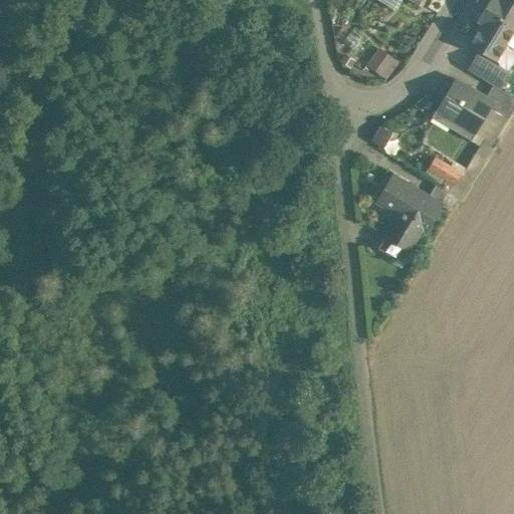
[(513,0),(488,0),(485,6),(513,23),(513,0)]
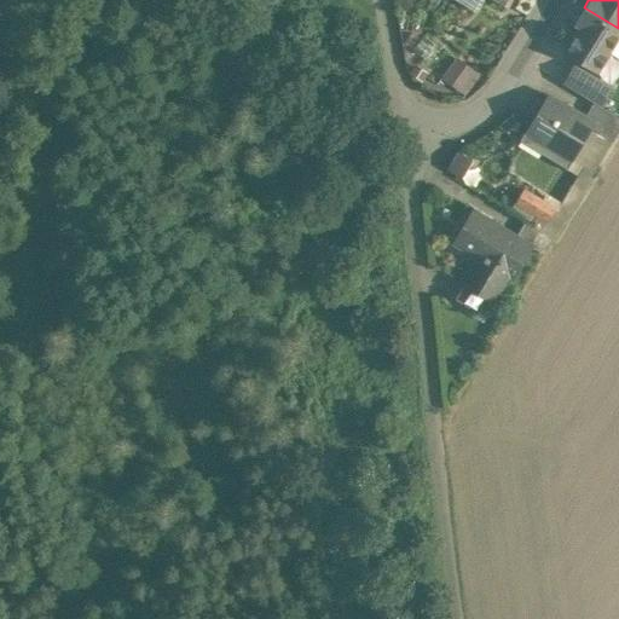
[(618,28),(584,7),(574,23),(579,27),(565,51),(597,71),(609,52),(618,57),(618,28)]
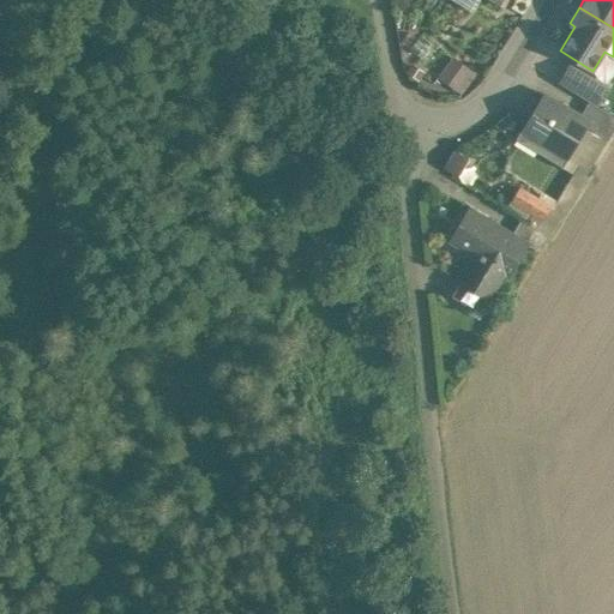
[(453,56),(443,74),(465,89),(476,70),(453,56)]
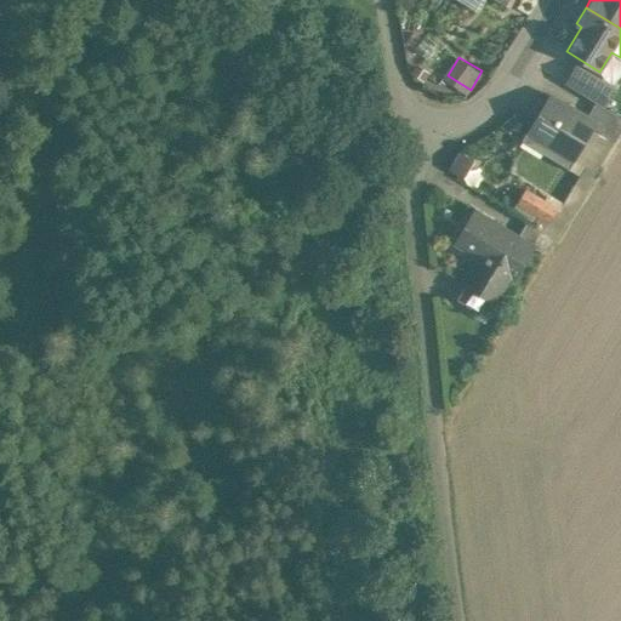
[(613,86),(575,63),(564,83),(602,104),(613,86)]
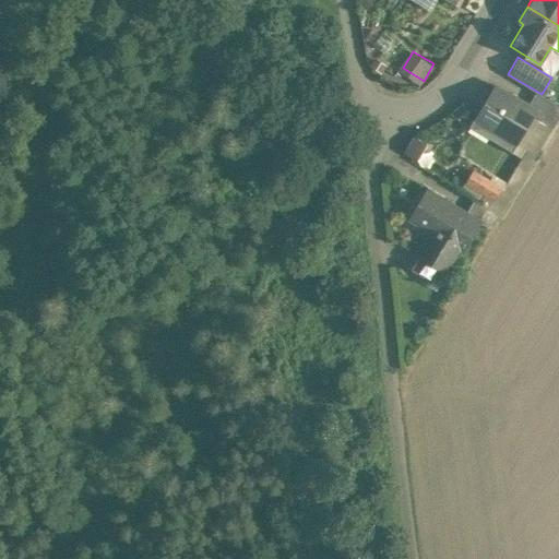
[(527,105),(495,84),(470,126),(486,135),(490,129),(516,144),(533,117),(537,110),(527,105)]
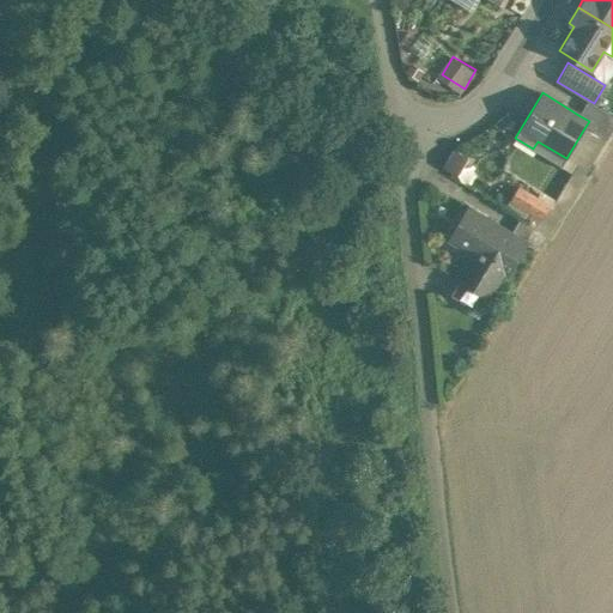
[(612,127),(612,115),(587,101),(578,115),(589,121),(584,128),(606,140),(612,127)]
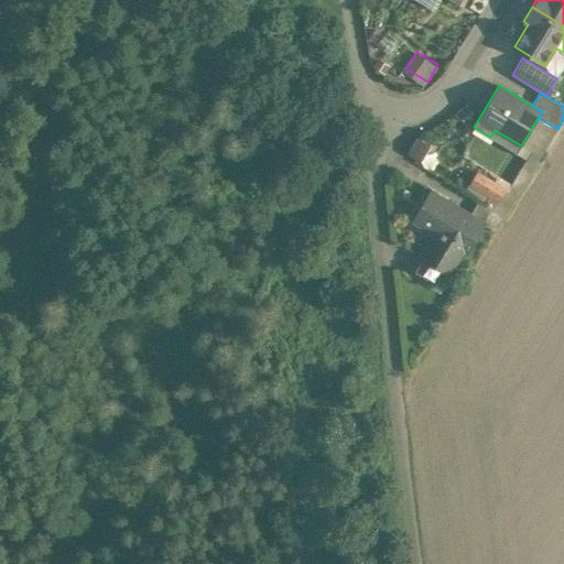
[(505,201),(512,183),(479,169),(472,186),(505,201)]
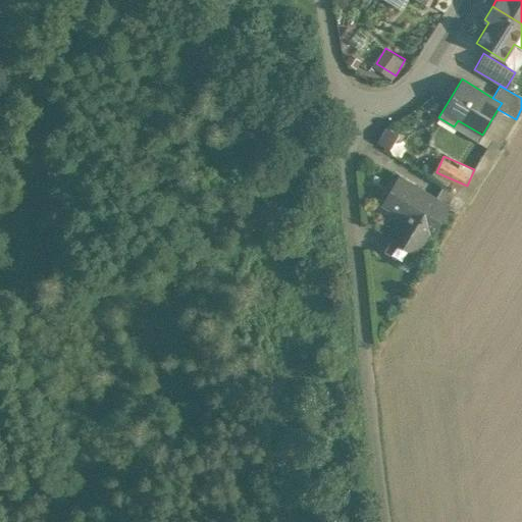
[(435,198),(400,176),(382,204),(409,220),(397,241),(417,254),(429,232),(431,233),(448,207),(448,206),(435,198)]
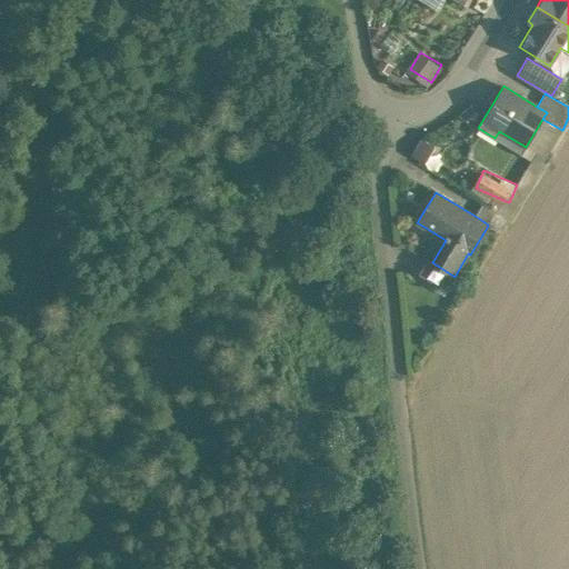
[(508,218),(482,202),(475,216),(488,225),(488,226),(499,232),(508,218)]
